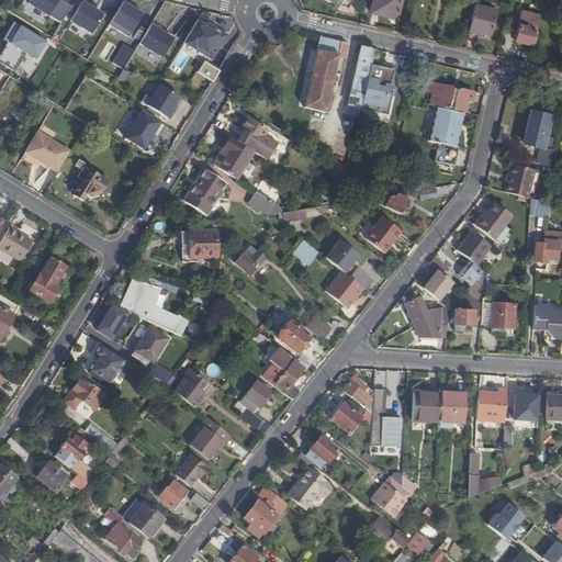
[(30,0),(29,2),(49,15),(58,0),(30,0)]
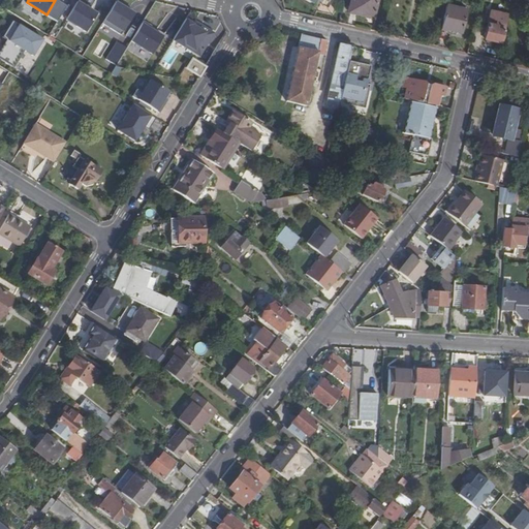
[(377,0),(350,0),(347,11),(373,18),(377,0)]
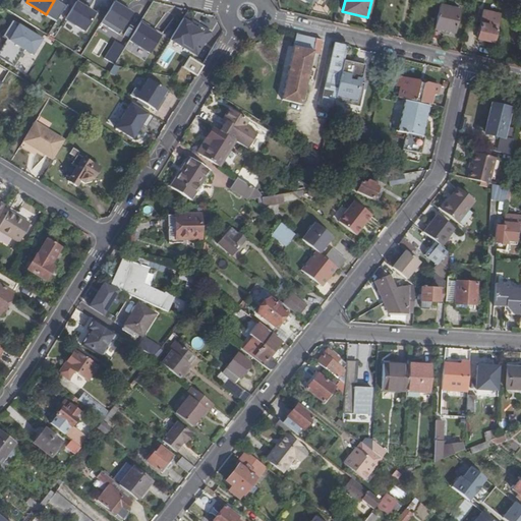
[(65,18),(85,32),(97,13),(76,1),(65,18)]
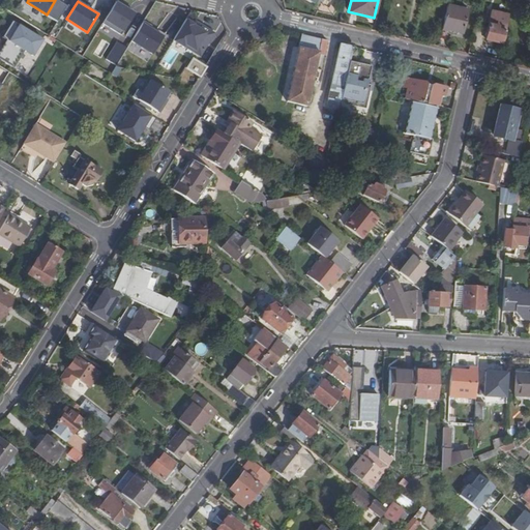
[(102,24),(121,35),(134,15),(115,3),(102,24)]
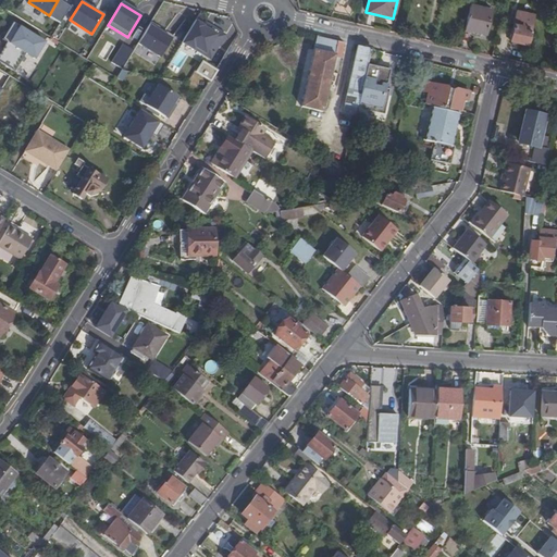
[(486,33),(492,10),(470,4),(465,28),(486,33)]
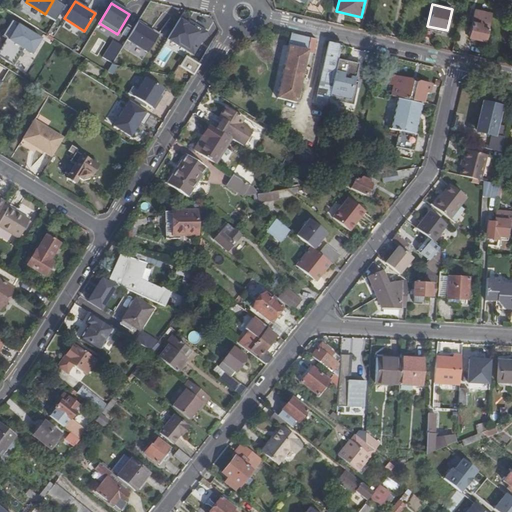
[(475,10),(469,36),(485,40),(492,13),(475,10)]
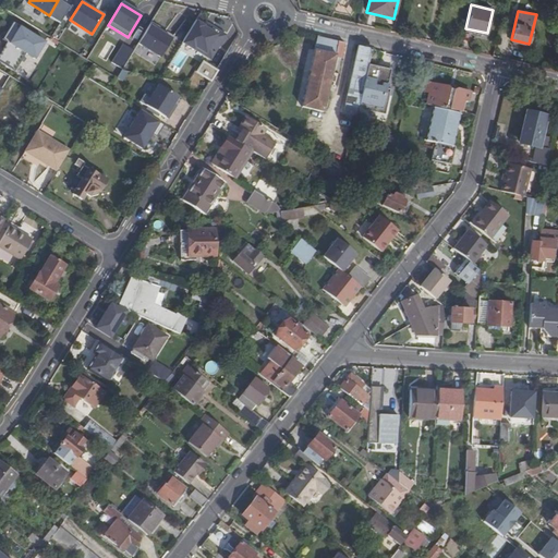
[(211,58),(223,39),(203,26),(204,25),(196,21),(181,44),(193,50),(194,48),(211,58)]
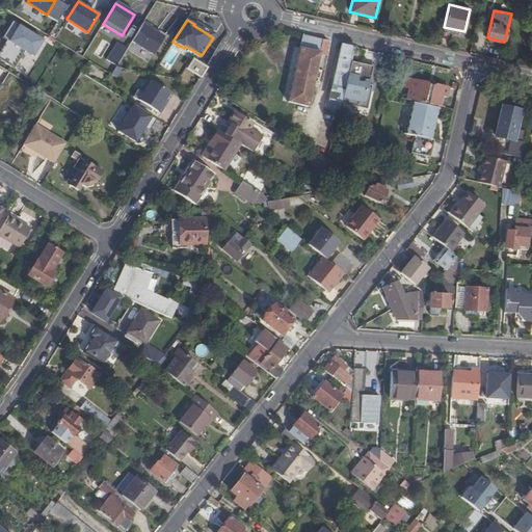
[(33,55),(44,38),(14,21),(3,36),(9,41),(0,55),(0,57),(15,67),(25,50),(33,55)]
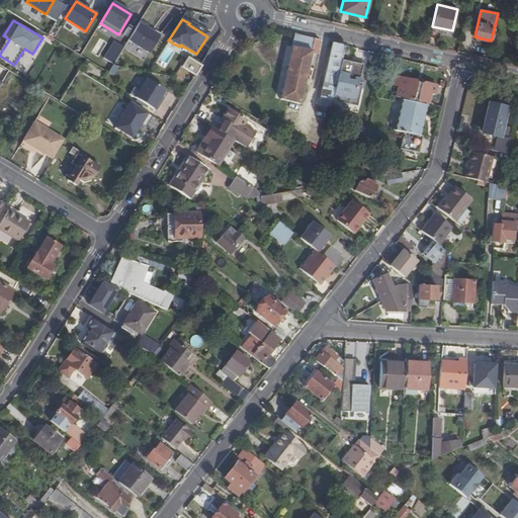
[(128,40),(149,53),(160,35),(147,28),(148,25),(141,20),(128,40)]
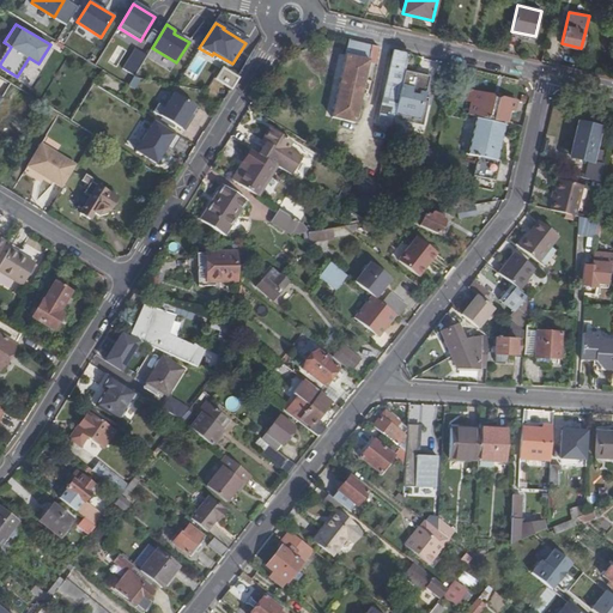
[(223,29),(246,43),(248,38),(225,25),(224,28),(223,29)]
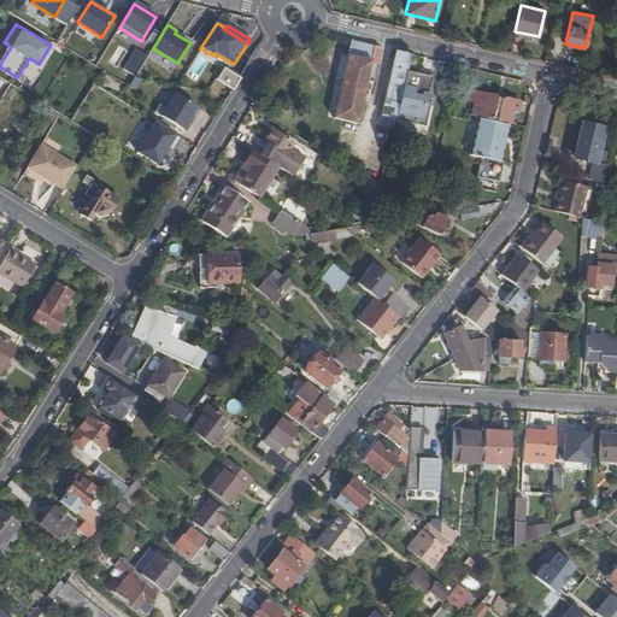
[(381,47),(351,40),(347,56),(334,118),(357,123),(365,89),(369,90),(370,84),(366,83),(371,60),(377,63),(381,47)]
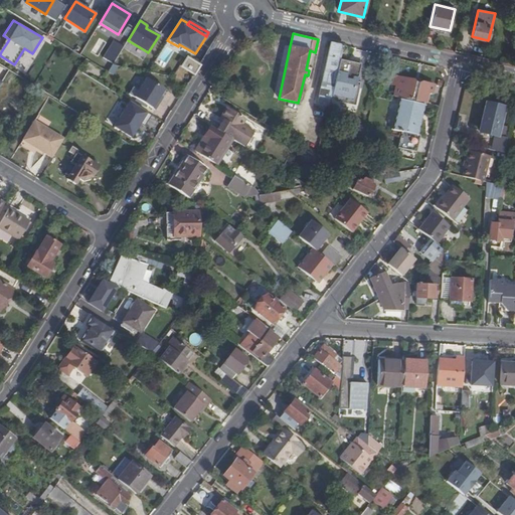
[(343,45),(331,42),(317,102),(328,105),(331,97),(339,59),(343,45)]
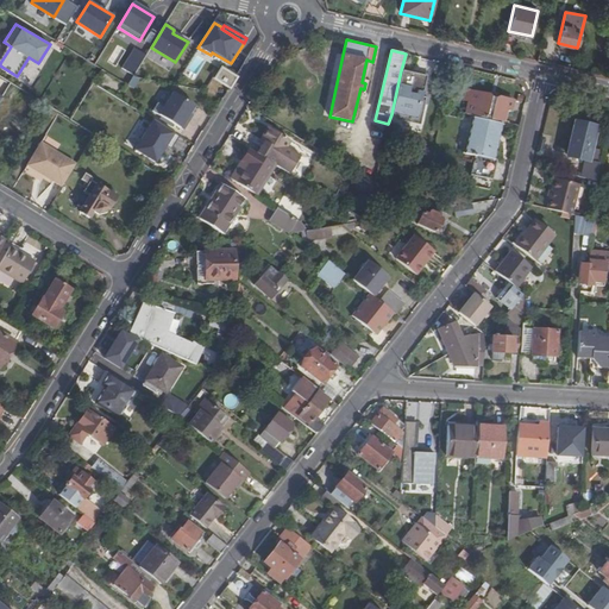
[(194,52),(186,70),(196,75),(205,57),(194,52)]
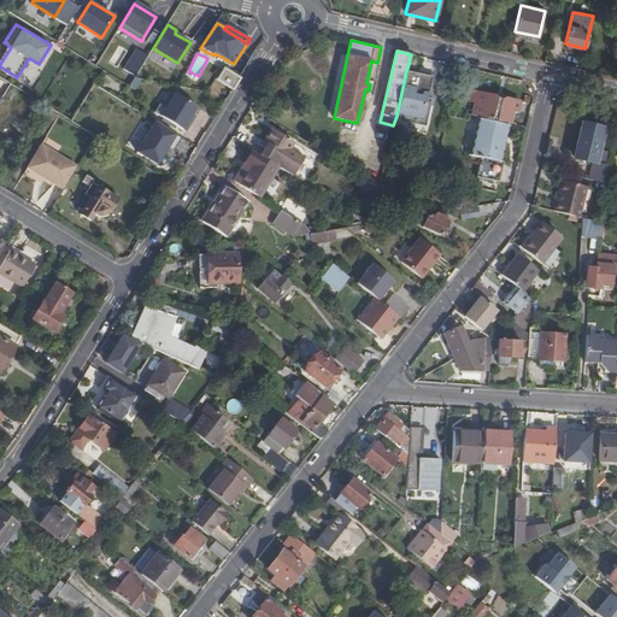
[(231,68),(234,64),(215,53),(213,56),(231,68)]
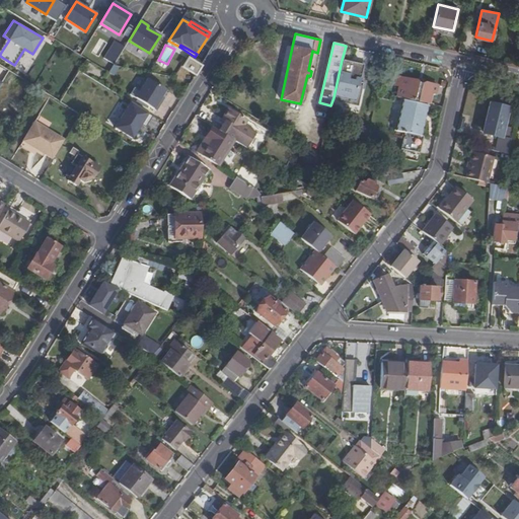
[(202,66),(189,58),(183,65),(182,67),(192,73),(196,75),(202,66)]
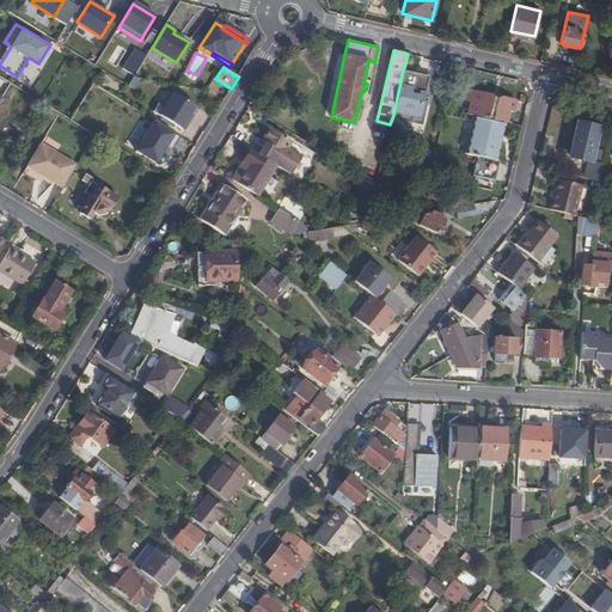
[(428,77),(403,71),(393,115),(422,122),(427,104),(422,103),(428,77)]
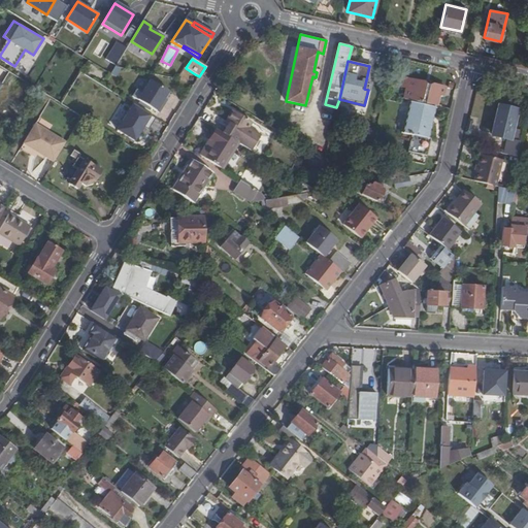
[(407,89),(404,99),(436,106),(438,96),(441,97),(443,87),(432,84),(429,86),(425,85),(423,81),(409,78),(407,89)]
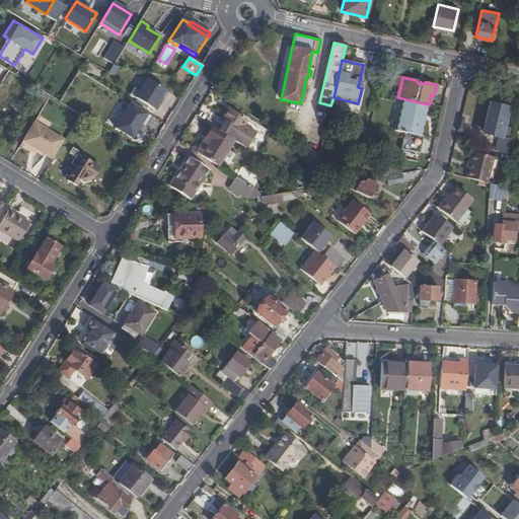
[(161,96),(165,90),(148,79),(140,91),(135,87),(130,94),(156,110),(160,103),(157,102),(161,96)]
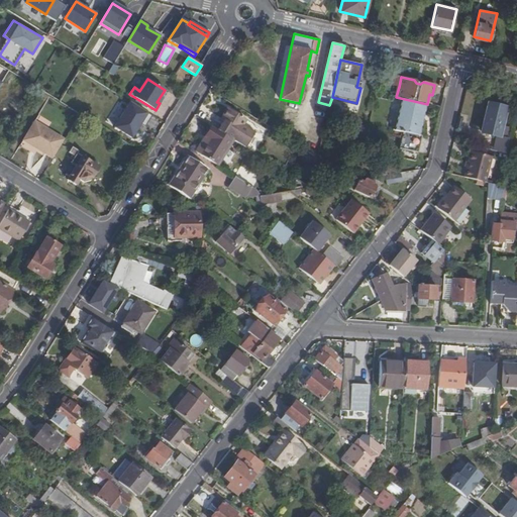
[(402,135),(399,148),(417,152),(421,135),(418,135),(424,105),(401,99),(394,130),(402,132),(402,135)]
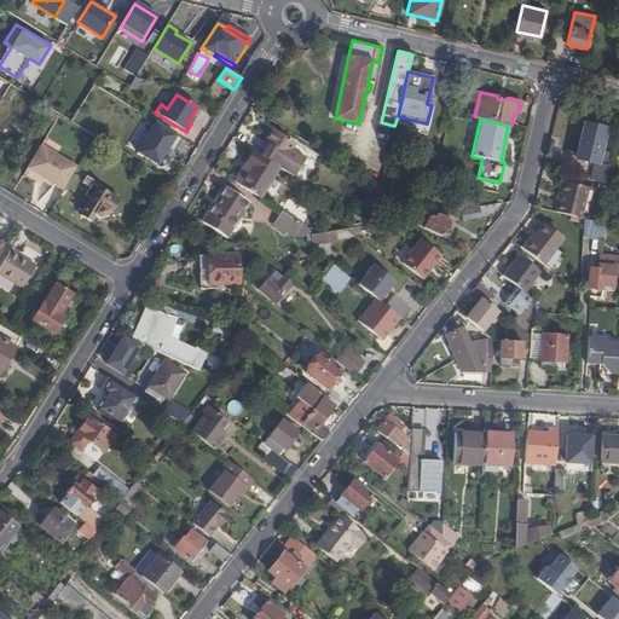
[(155,122),(137,152),(157,165),(165,155),(163,154),(167,148),(174,151),(181,138),(155,122)]
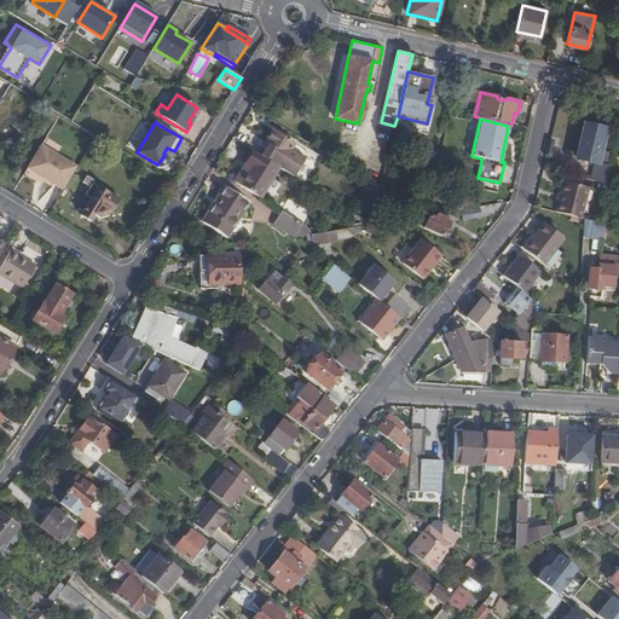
[(605,131),(584,126),(577,158),(595,162),(597,163),(605,131)]
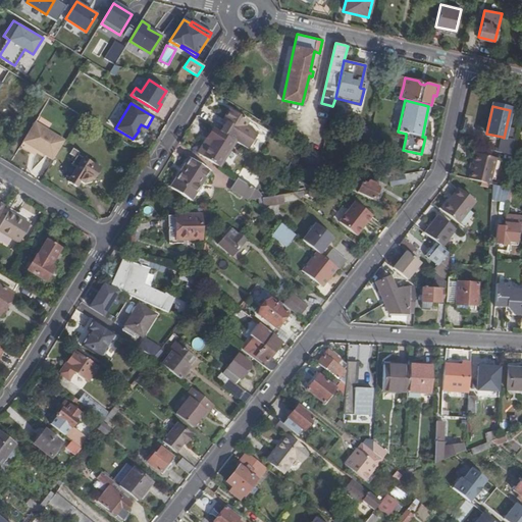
[(223,124),(219,132),(248,149),(258,134),(246,125),(249,120),(232,110),(227,111),(225,115),(226,120),(223,124)]
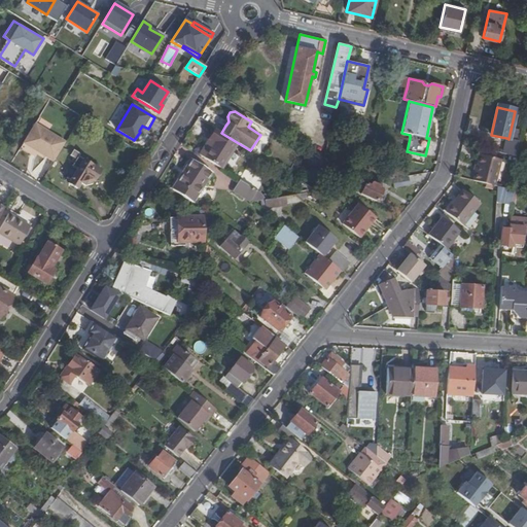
[(54,162),(66,142),(35,124),(23,143),(54,162)]
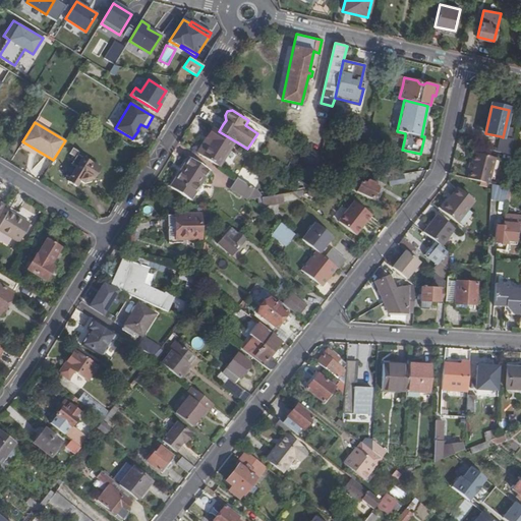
[(219,131),(213,127),(207,137),(211,140),(201,156),(219,166),(234,140),(219,131)]
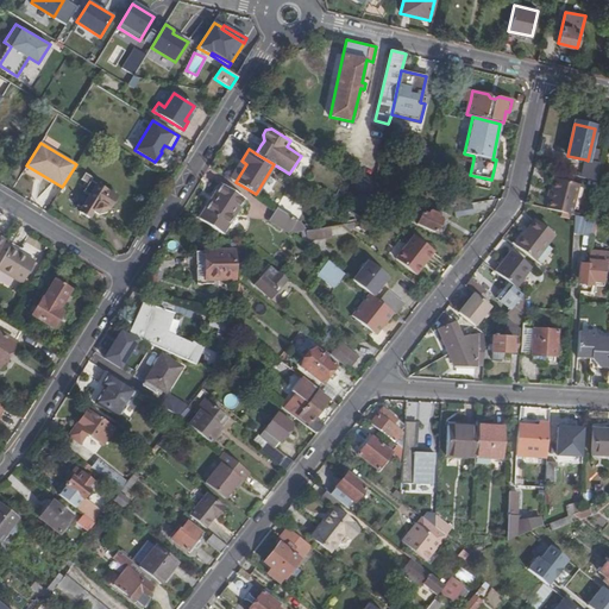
[(588,161),(585,159),(582,177),(596,181),(600,163),(588,161)]
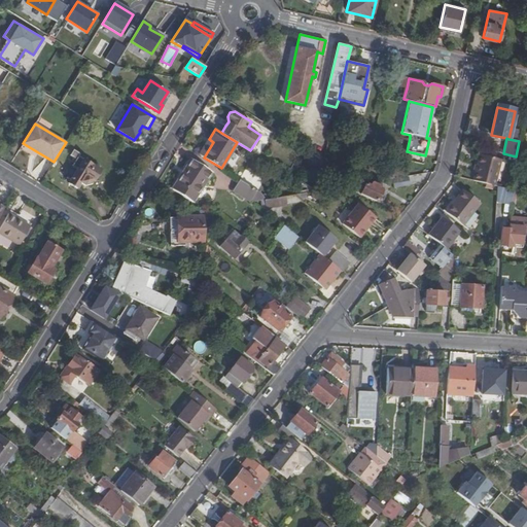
[(213,142),(209,139),(199,154),(204,157),(213,142)]
